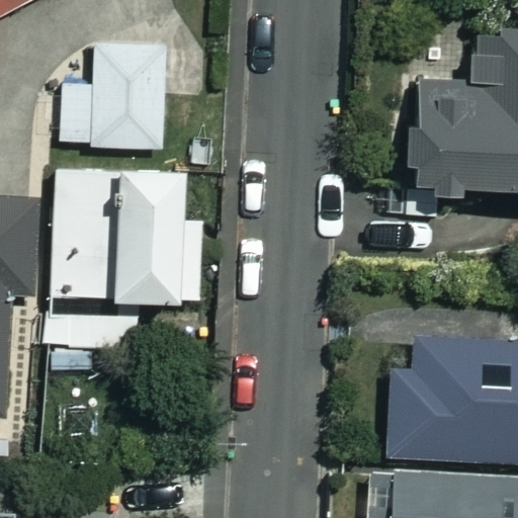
[(0,0),(0,8),(17,0),(0,0)]
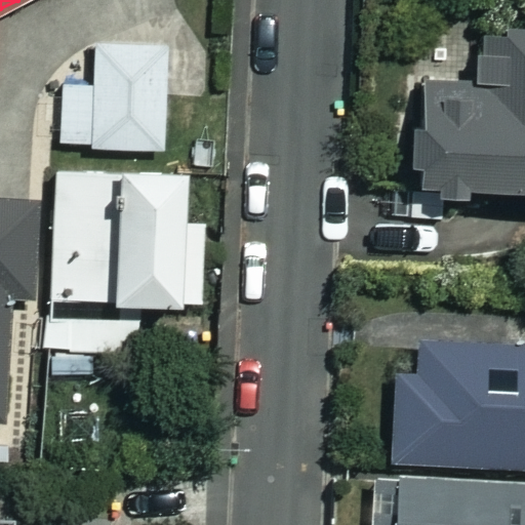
[(524,31),(480,30),(478,85),(425,83),(420,190),(524,193),(524,31)]
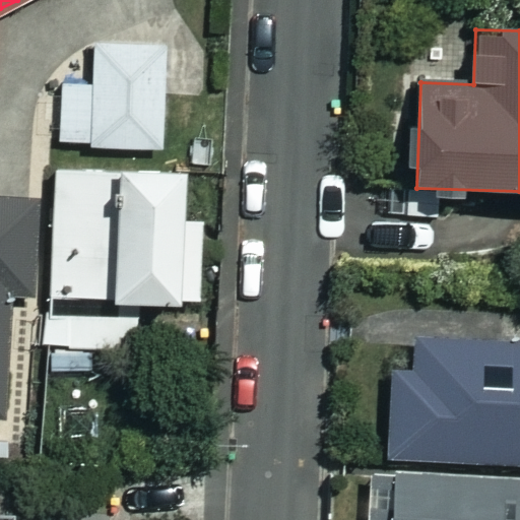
[(167,49),(98,46),(95,88),(64,86),(62,144),(161,149),(167,49)]
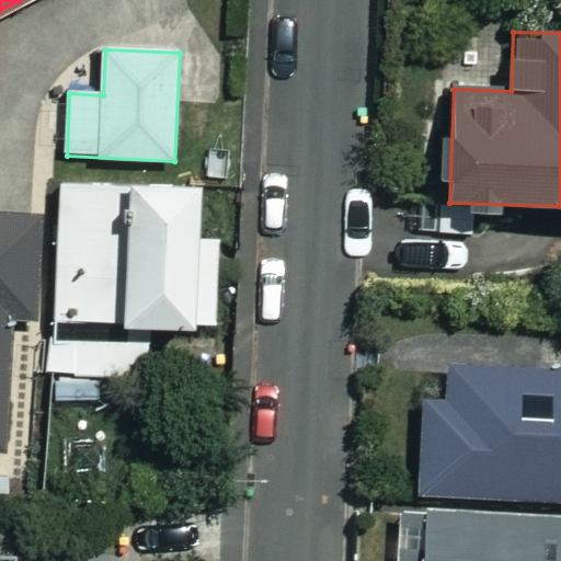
[(197,186),(59,185),(57,324),(217,327),(218,240),(197,240),(197,186)]
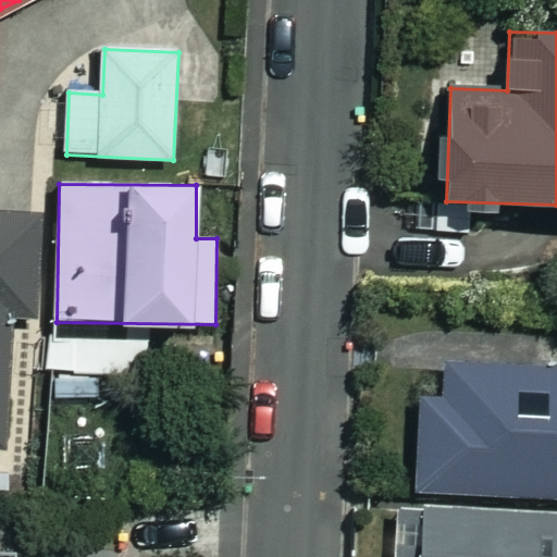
[(0,448),(3,448),(10,301),(34,302),(38,218),(0,214),(0,448)]
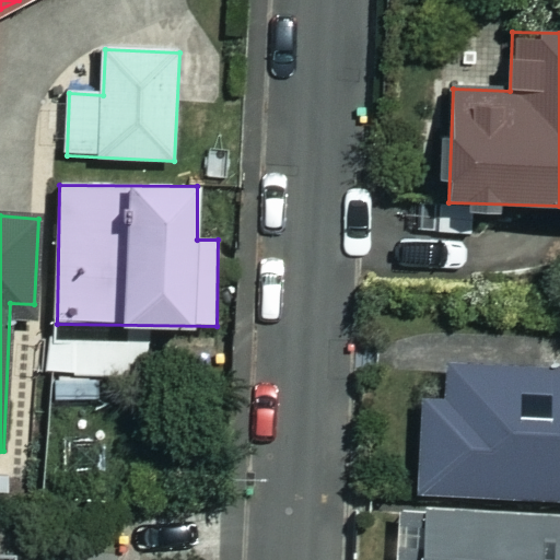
[(559,365),(450,363),(448,398),(422,397),(419,496),(559,500),(559,365)]
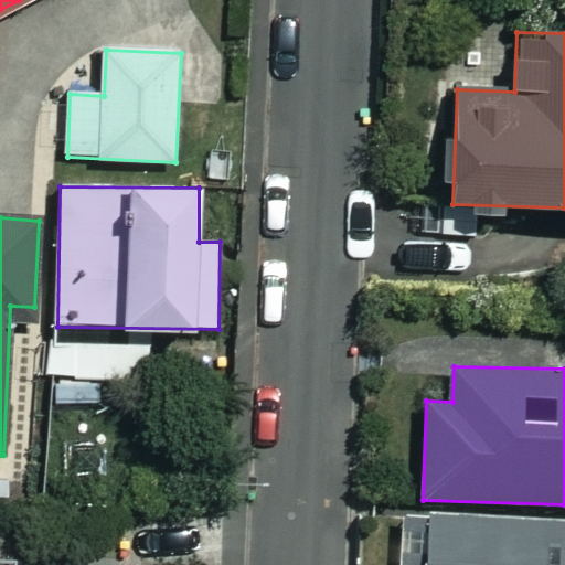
[(564,564),(564,520),(402,512),(398,564),(564,564)]
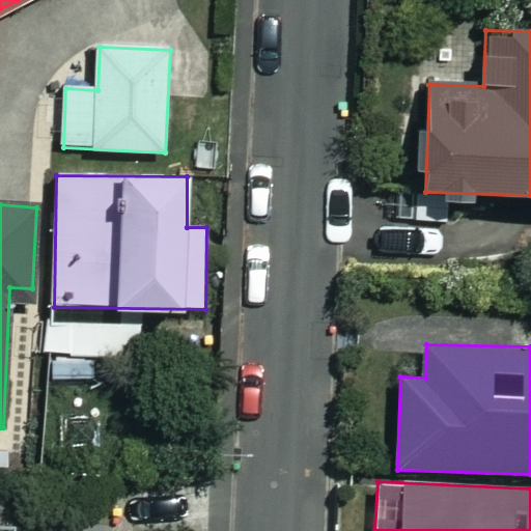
All buildings are outlined.
